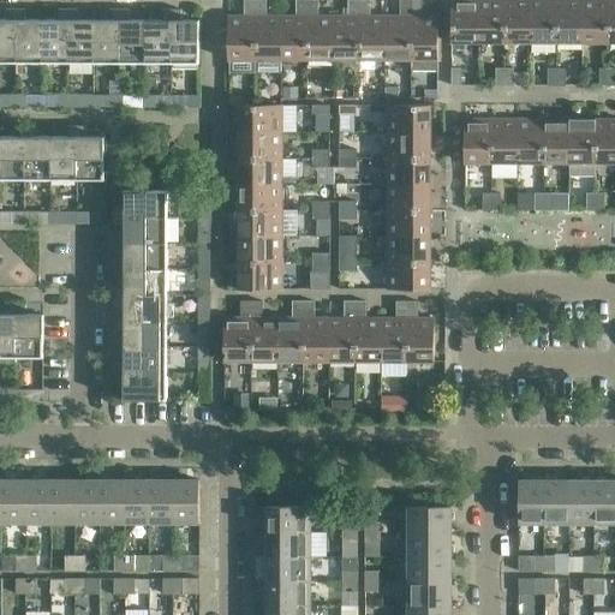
[(244,0),(244,16),(228,16),(228,60),(255,60),(254,0),(244,0)]
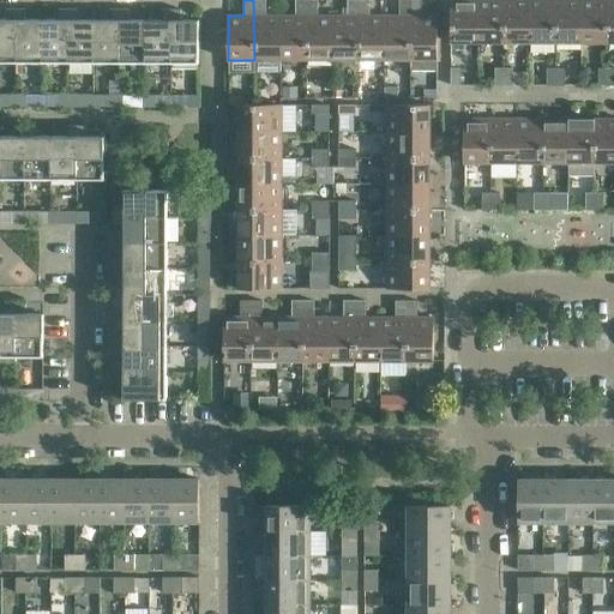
[(266,0),(253,0),(254,60),(281,60),(281,16),(266,16),(266,0)]
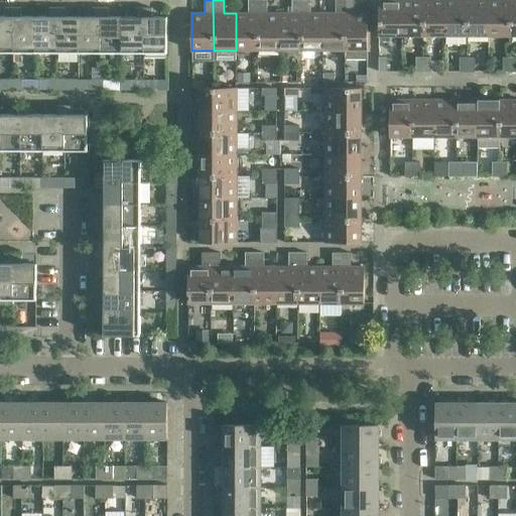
[(236,13),(236,50),(257,50),(257,0),(248,0),(248,13),(236,13)]
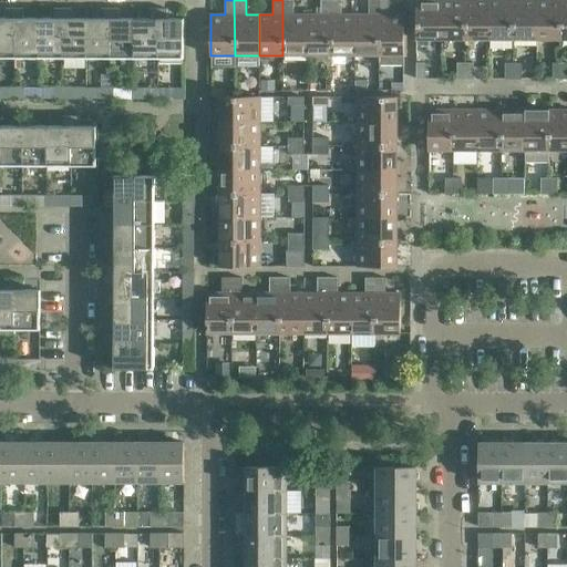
[(294,0),(282,0),(282,55),(307,55),(307,14),(294,14),(294,0)]
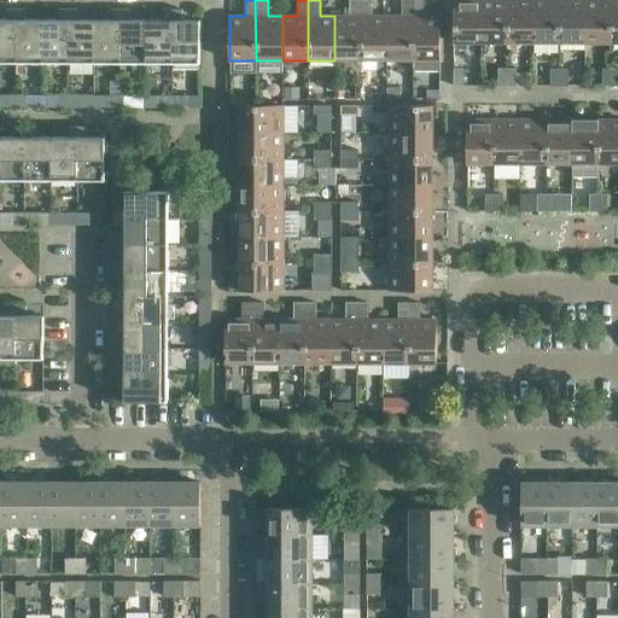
[(334,16),(334,60),(361,60),(360,0),(349,0),(350,16),(334,16)]
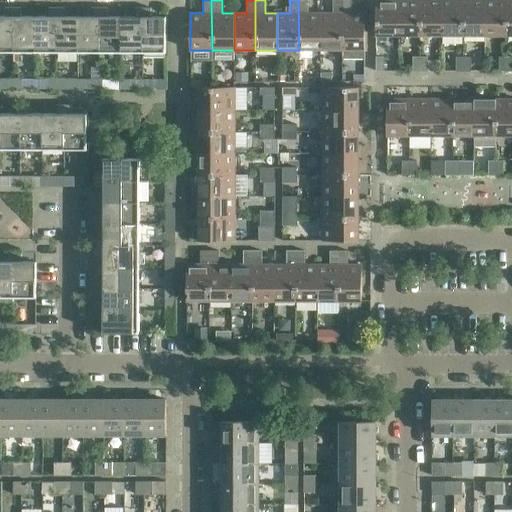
[(298,0),(299,50),(320,50),(320,13),(309,13),(308,0),(298,0)]
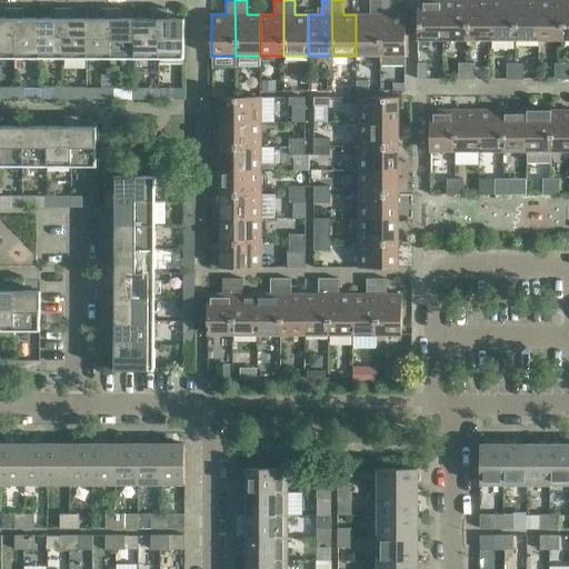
[(356,15),(356,56),(380,56),(380,0),(369,0),(370,15),(356,15)]
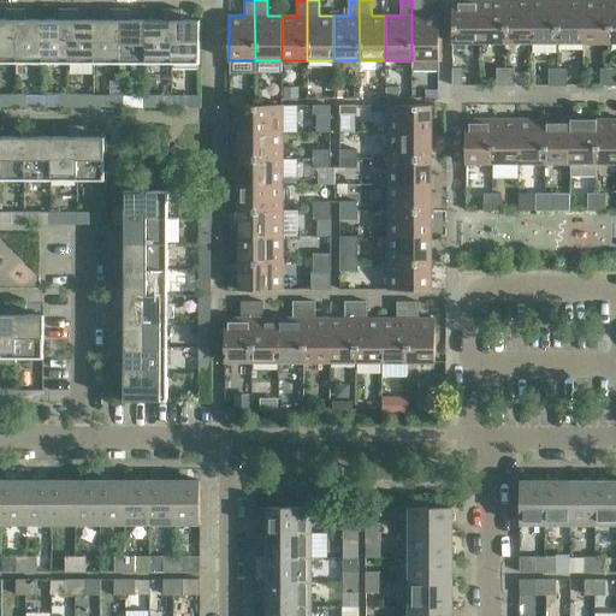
[(412,0),(412,60),(412,70),(439,70),(439,16),(424,16),(422,0),(412,0)]
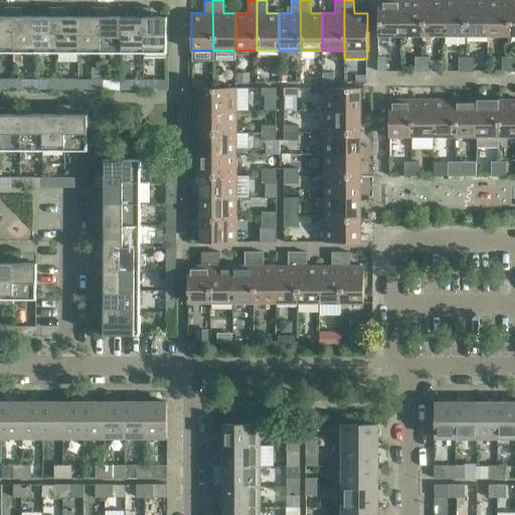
[(378,0),(378,34),(379,34),(401,34),(400,0),(378,0)]
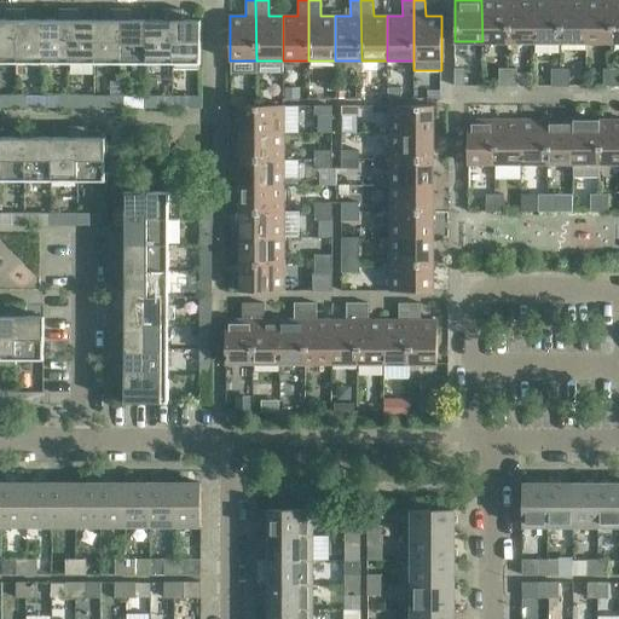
[(509,0),(481,0),(482,41),(509,41),(509,0)]
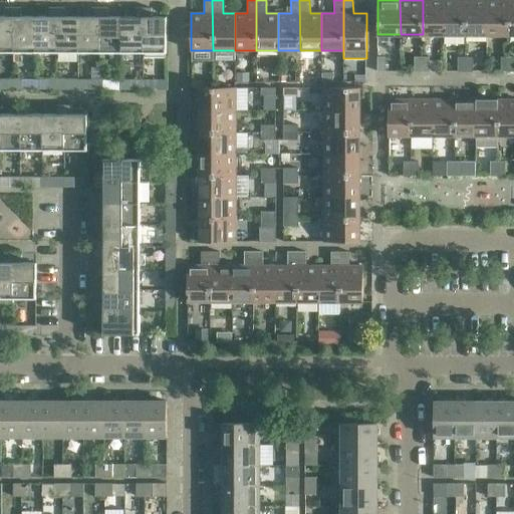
[(444,0),(423,0),(423,34),(445,34),(444,0)]
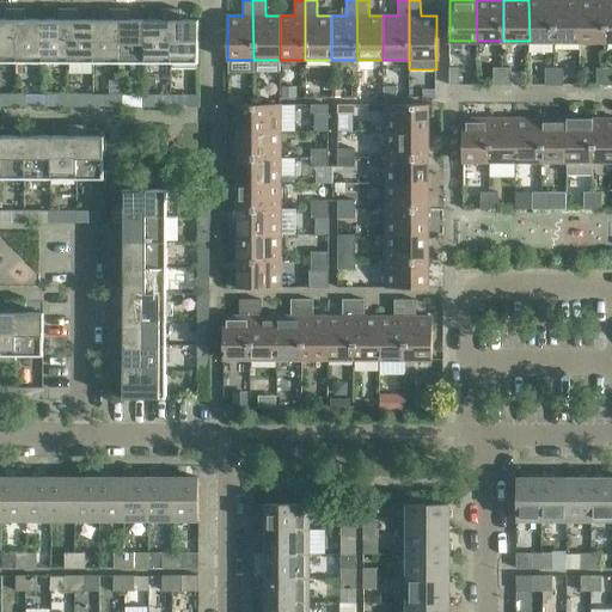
[(555,0),(528,0),(530,41),(556,41),(555,0)]
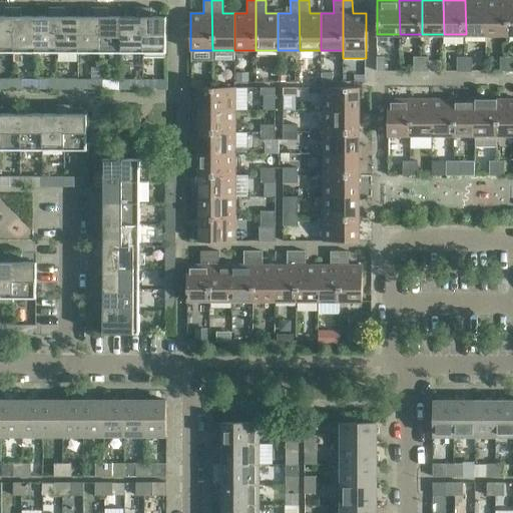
[(486,0),(465,0),(466,34),(487,34),(486,0)]
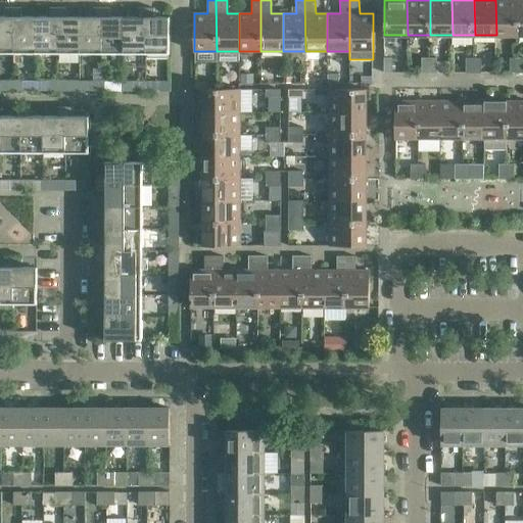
[(495,0),(496,35),(519,35),(518,0),(495,0)]
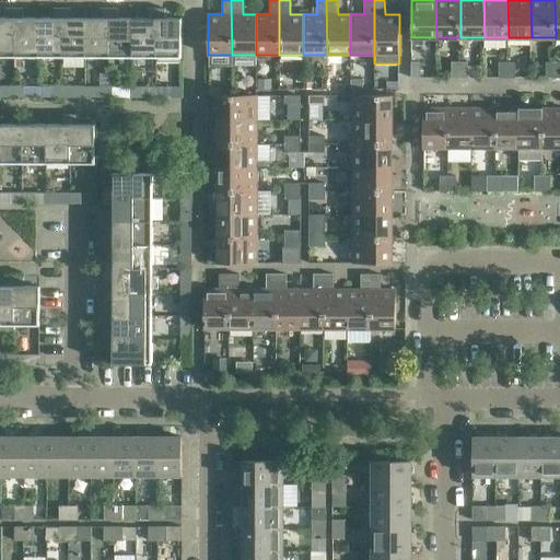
[(0,16),(0,56),(15,56),(15,7),(7,7),(7,16),(0,16)]
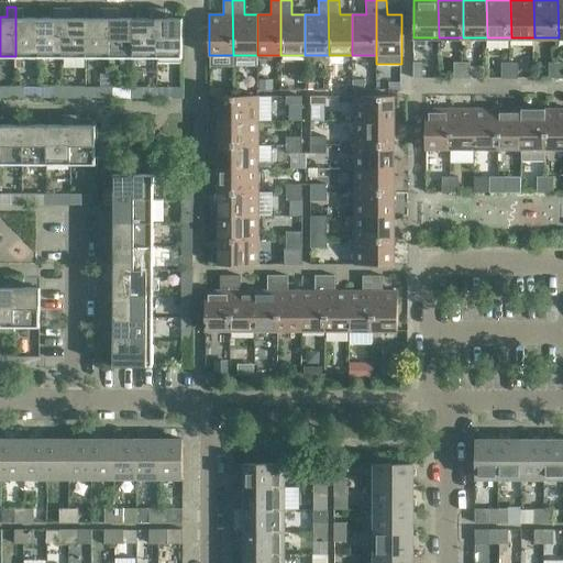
[(15,7),(15,56),(39,56),(39,17),(24,17),(24,7),(15,7)]
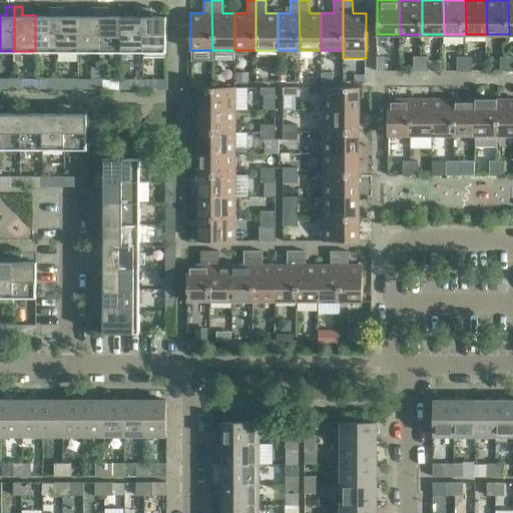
[(35,15),(35,51),(57,52),(57,6),(49,6),(49,16),(35,15)]
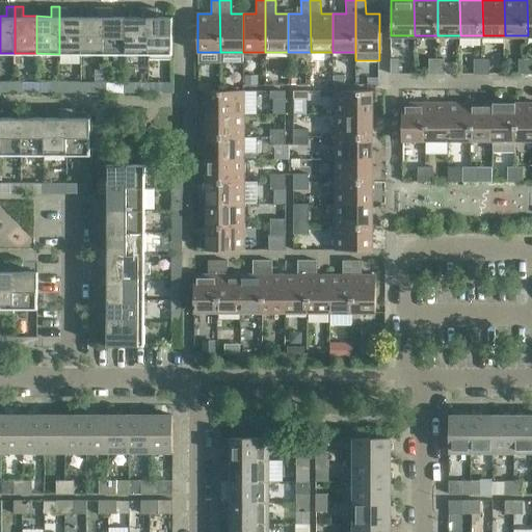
[(59,6),(59,54),(81,54),(82,17),(68,17),(68,6),(59,6)]
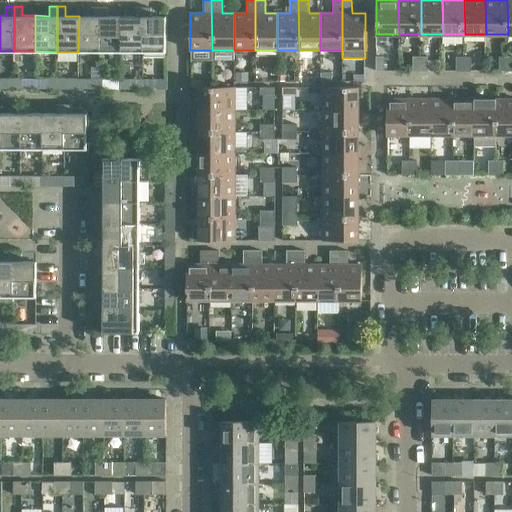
[(79,16),(78,52),(100,52),(100,6),(92,6),(92,16),(79,16)]
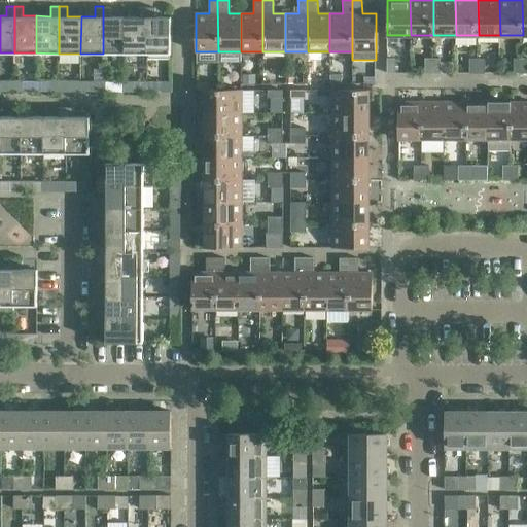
[(103,6),(103,54),(126,54),(126,16),(111,16),(111,6),(103,6)]
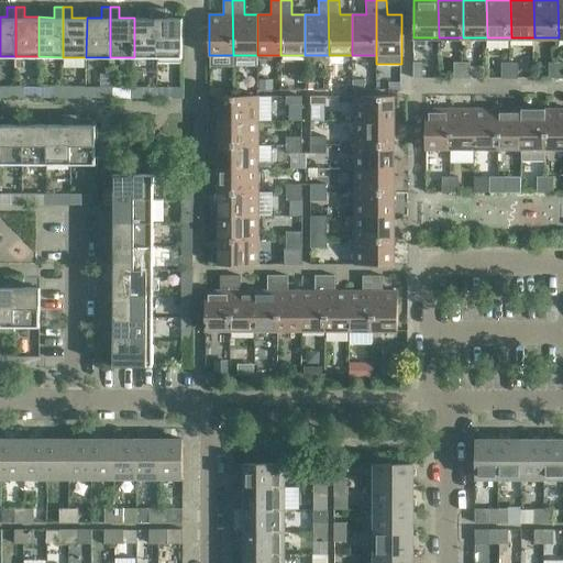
[(134,18),(134,57),(157,57),(157,62),(158,7),(148,7),(148,18),(134,18)]
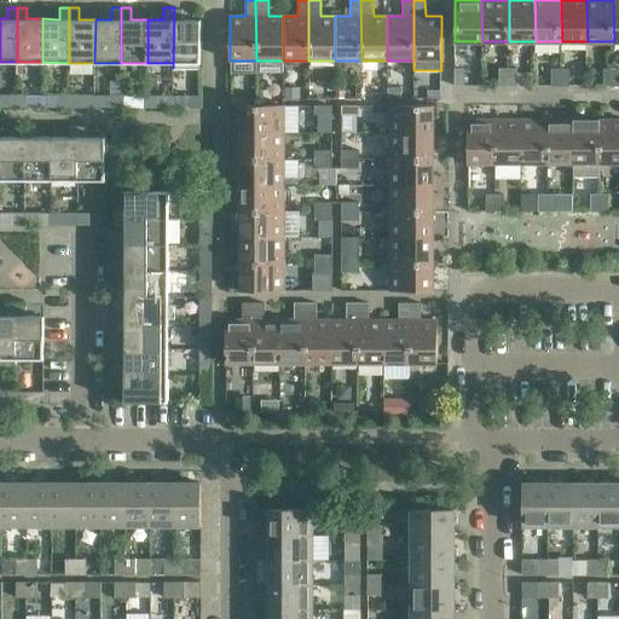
[(174,7),(173,68),(200,68),(200,63),(201,63),(201,19),(183,19),(183,9),(174,7)]
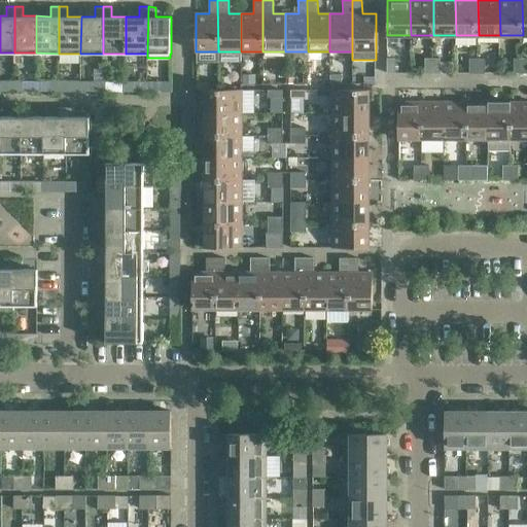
[(395,58),(388,58),(387,58),(387,72),(395,73),(395,58)]
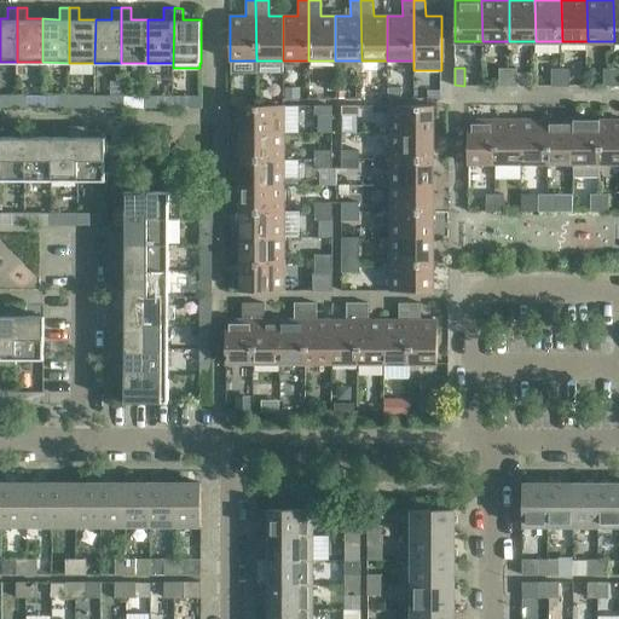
[(300,99),(300,88),(285,88),(285,99),(300,99)]
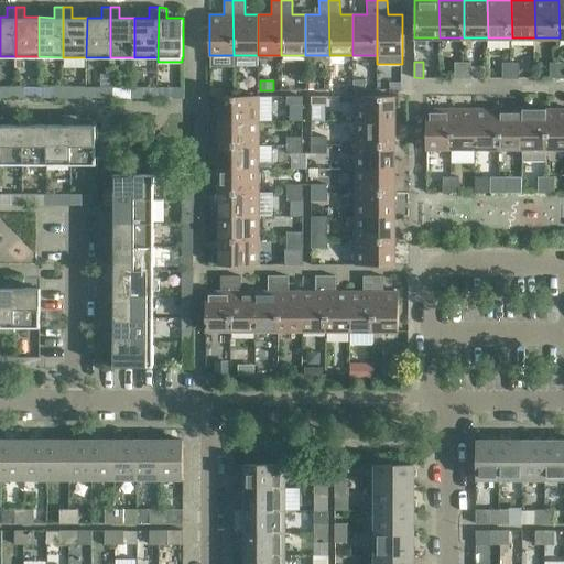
[(354,80),(354,90),(366,90),(366,80),(354,80)]
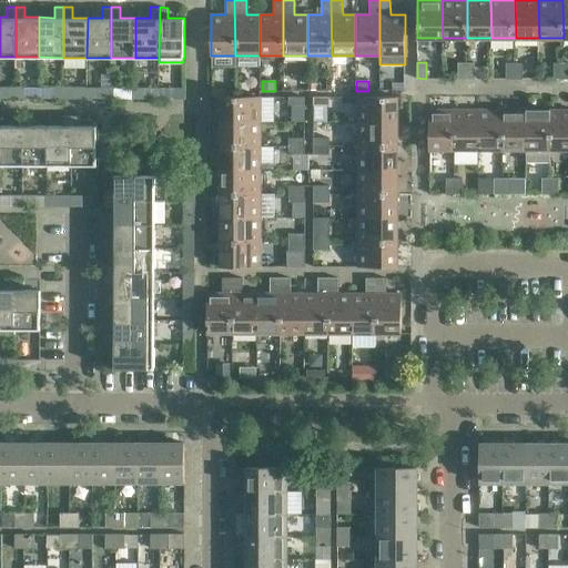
[(6,97),(14,97),(16,88),(6,87),(6,97)]
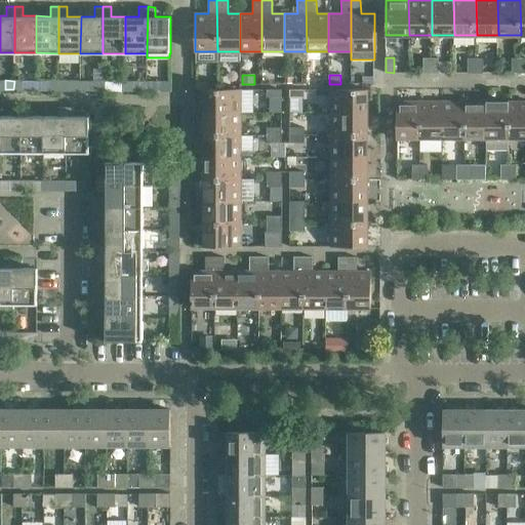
[(14,81),(13,89),(23,89),(23,81),(14,81)]
